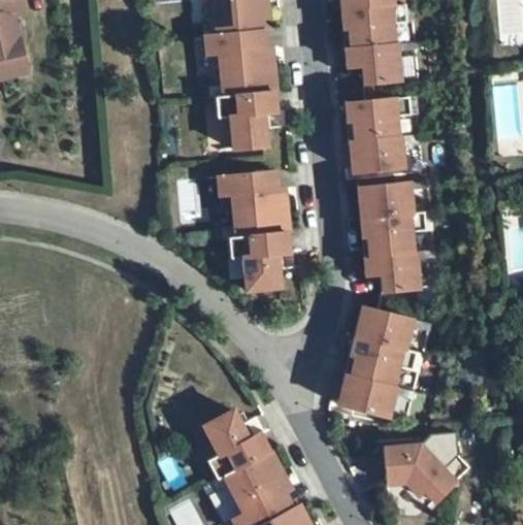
[(0,14),(22,12),(18,0),(0,0),(0,14)]
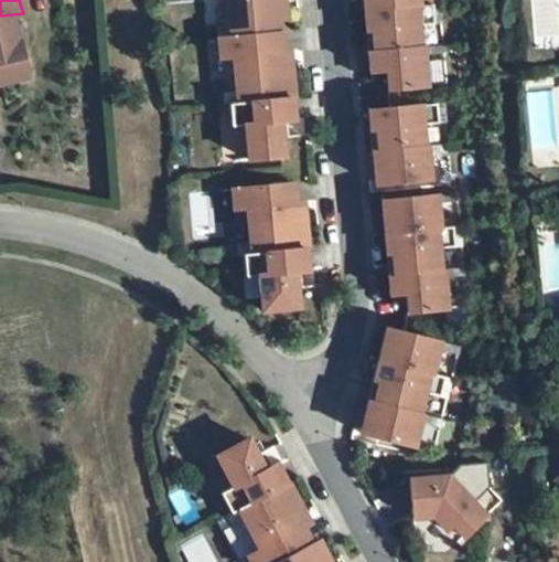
[(224,0),(227,24),(214,27),(215,38),(278,31),(286,30),(282,0),(224,0)]
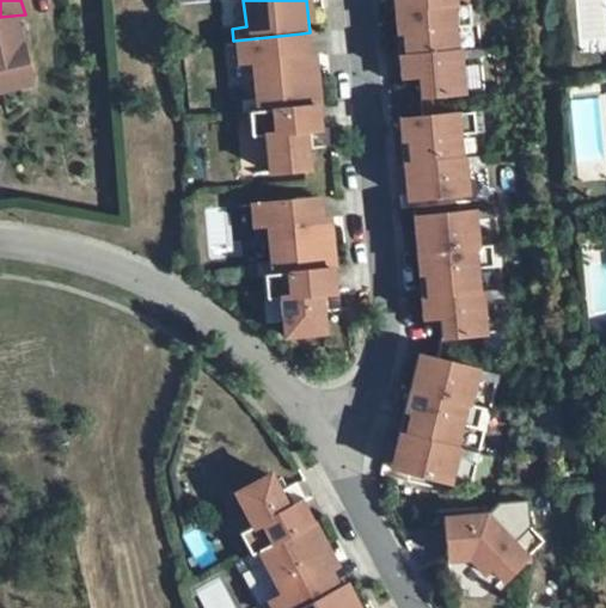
[(393,0),(395,10),(472,2),(471,0),(393,0)]
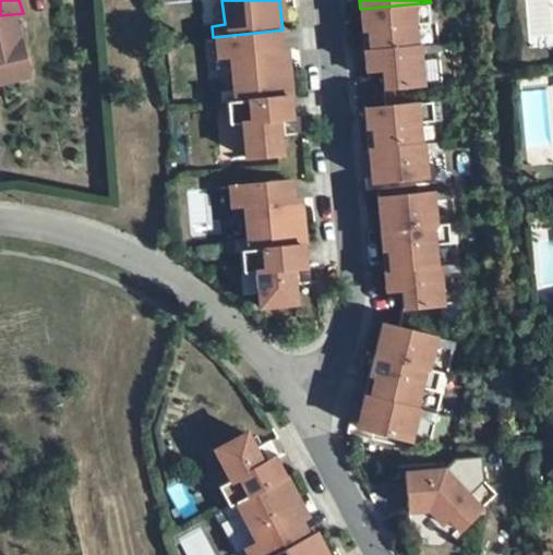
[(360,9),(364,49),(435,43),(431,2),(360,9)]
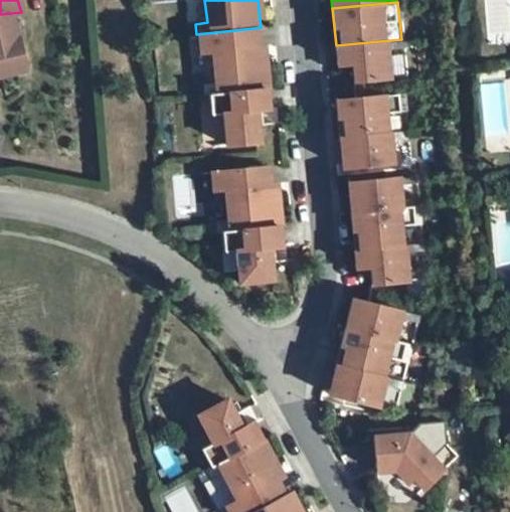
[(253,28),(196,34),(198,52),(210,51),(213,82),(201,83),(202,94),(206,94),(264,88),(266,88),(262,45),(255,45),(253,28)]
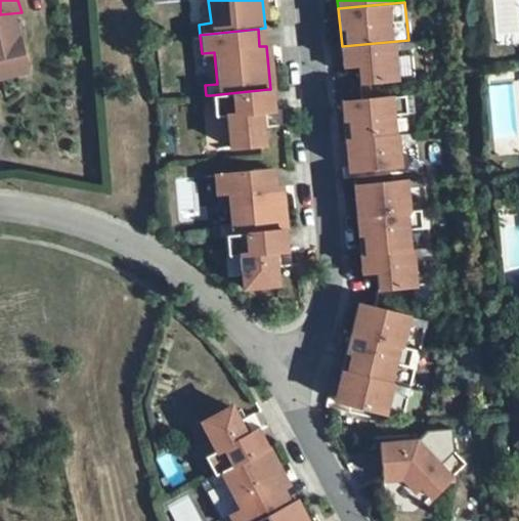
[(342,46),(344,66),(359,63),(360,81),(412,77),(408,40),(342,46)]
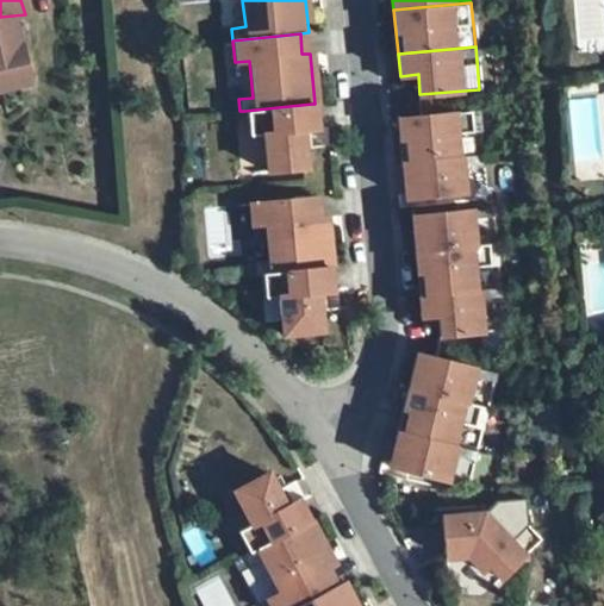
[(16,50),(0,52),(0,92),(24,85),(16,50)]
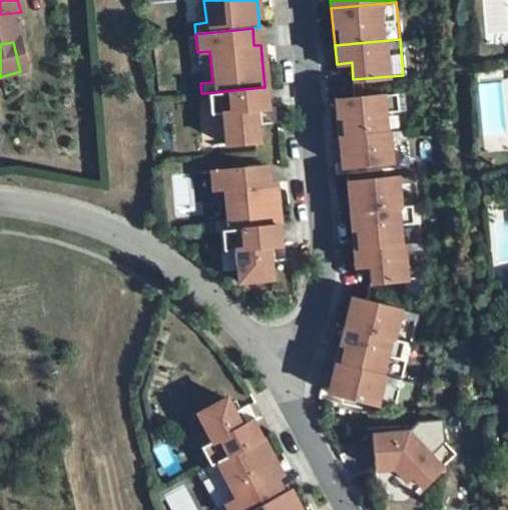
[(263,87),(205,93),(207,113),(219,112),(222,144),(257,140),(252,109),(265,107),(263,87)]
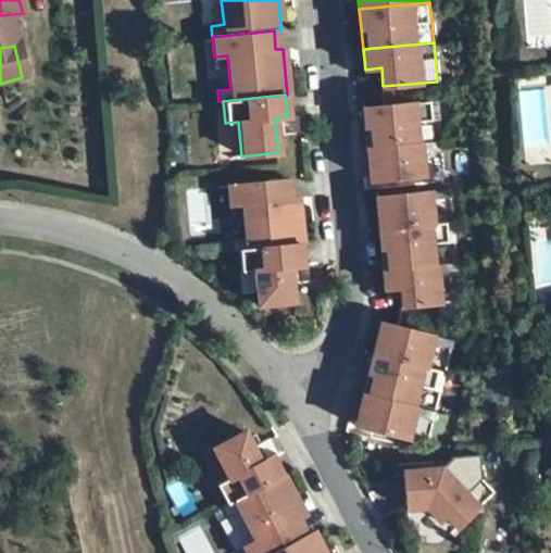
[(363,107),(367,147),(438,140),(434,100),(363,107)]
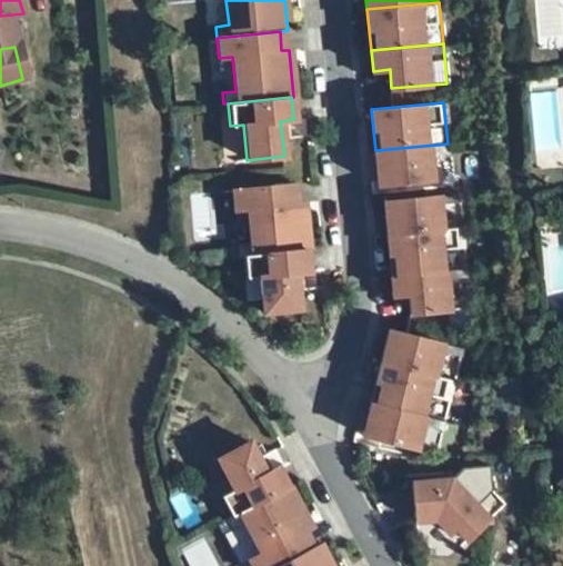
[(375,150),(379,184),(451,177),(448,144),(375,150)]
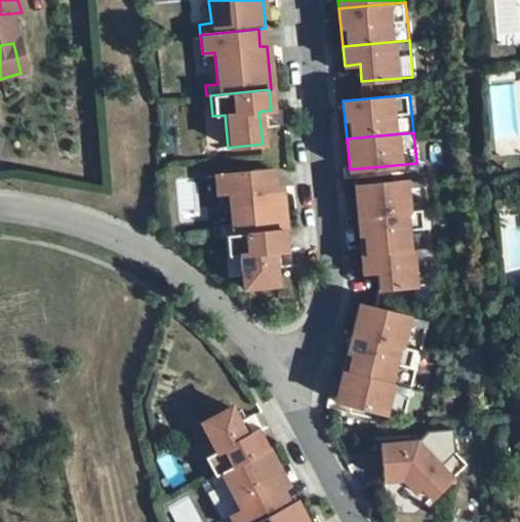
[(215,193),(228,193),(231,224),(218,225),(220,235),(225,235),(282,229),(285,229),(280,186),(274,187),(272,169),(213,174),(215,193)]
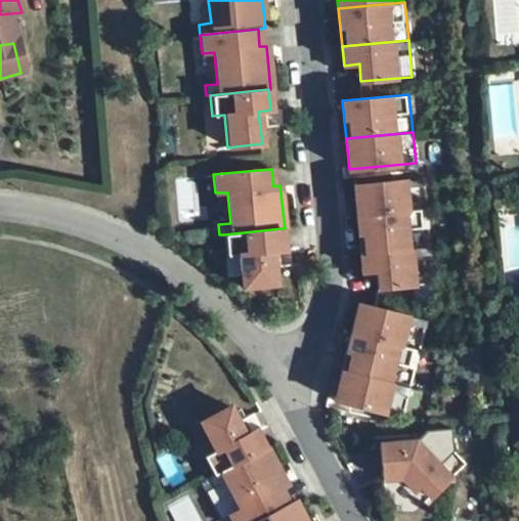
[(354,184),(357,214),(428,207),(425,177),(354,184)]
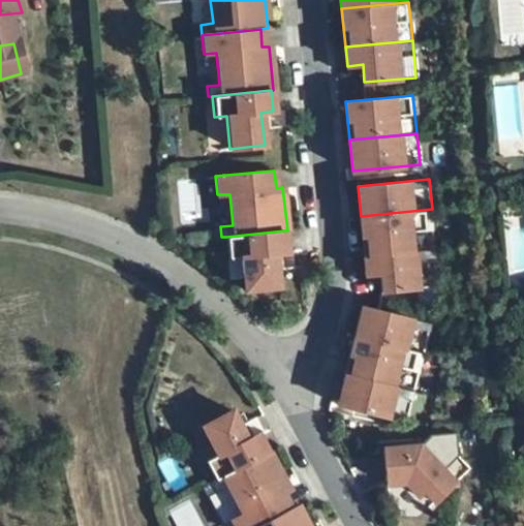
[(361,216),(365,255),(436,248),(432,209),(361,216)]
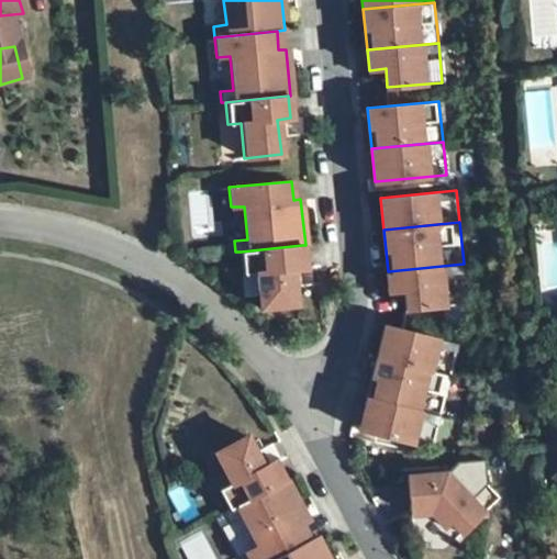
[(257,292),(259,308),(296,304),(291,269),(304,268),(302,245),(241,252),(243,274),(256,272),(257,292)]
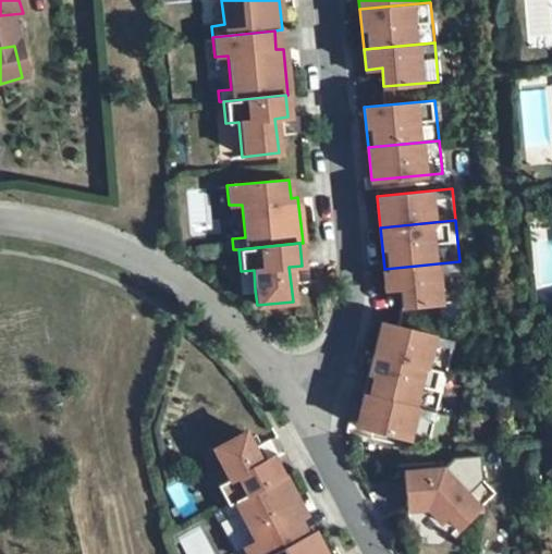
[(403,286),(404,306),(463,300),(460,261),(384,269),(387,288),(403,286)]
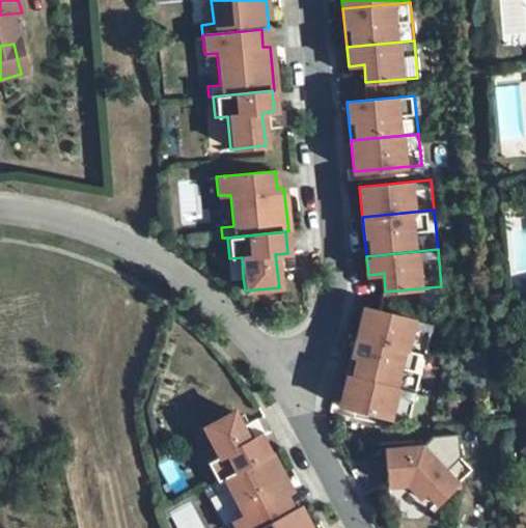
[(364,306),(357,337),(408,349),(415,318),(364,306)]
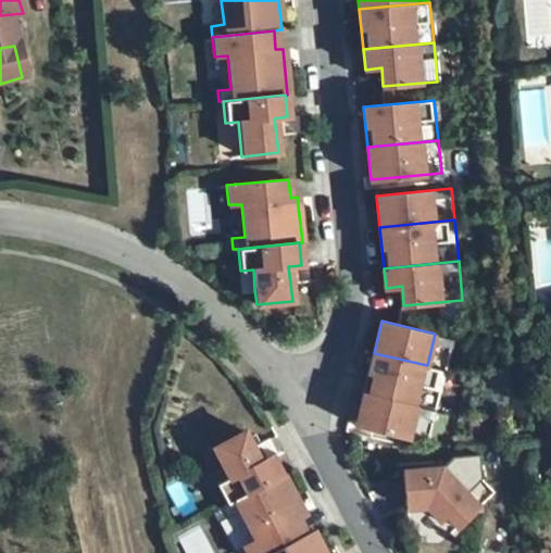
[(374,353),(364,392),(437,410),(447,371),(427,365),(374,353)]
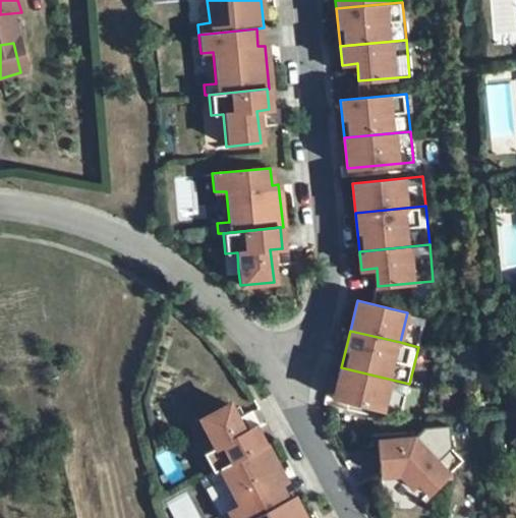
[(341,367),(334,397),(384,409),(389,387),(408,392),(409,384),(341,367)]
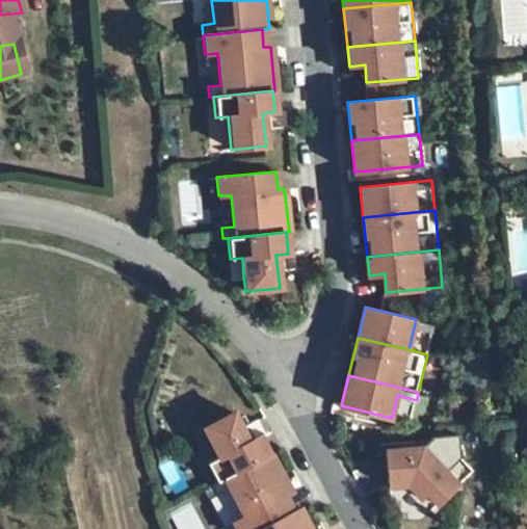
[(210,463),(220,481),(273,453),(263,433),(252,440),(236,411),(206,426),(221,456),(210,463)]
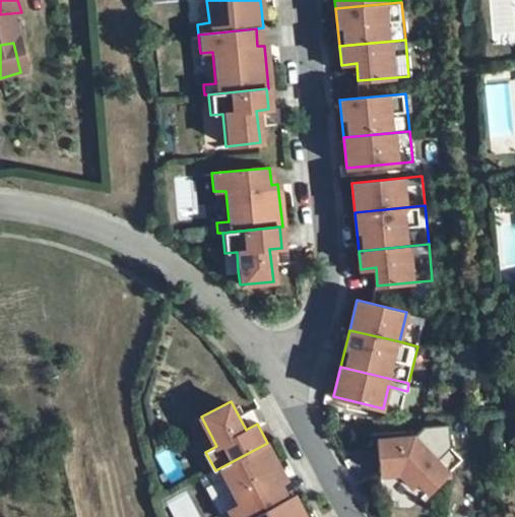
[(379,439),(383,474),(401,472),(413,486),(420,480),(430,491),(450,471),(414,436),(379,439)]
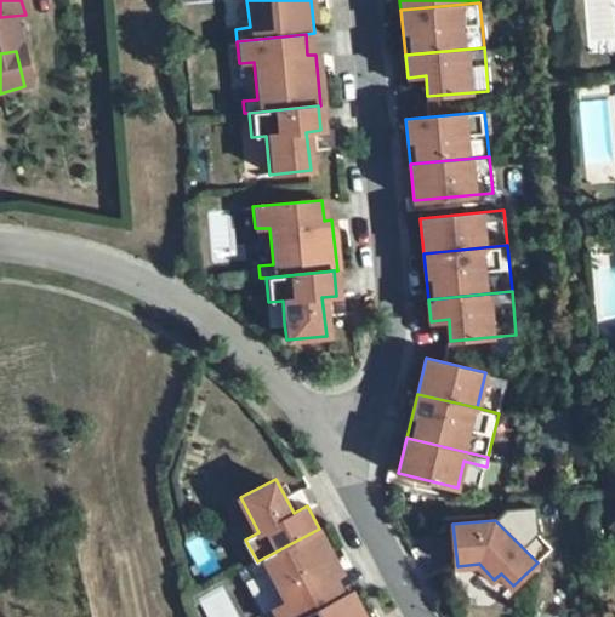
[(257,561),(251,564),(257,575),(271,567),(288,601),(275,607),(279,616),(305,616),(347,595),(337,576),(345,572),(322,527),(319,529),(257,561)]
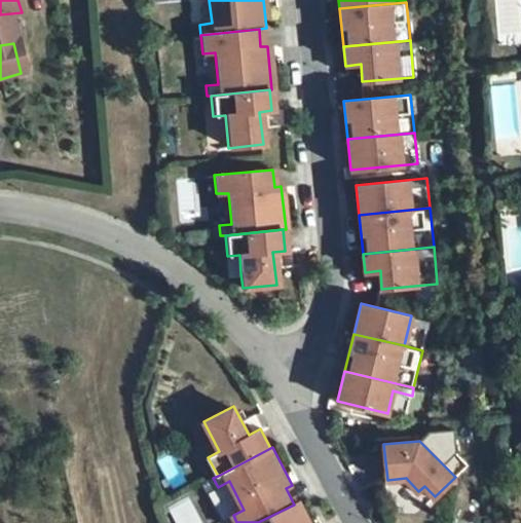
[(294,505),(258,522),(311,522),(300,500),(294,505)]
